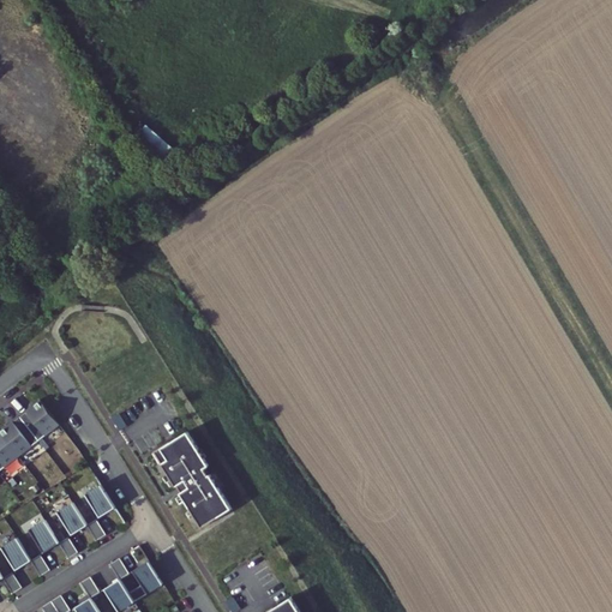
[(174,166),(184,153),(149,123),(138,135),(174,166)]
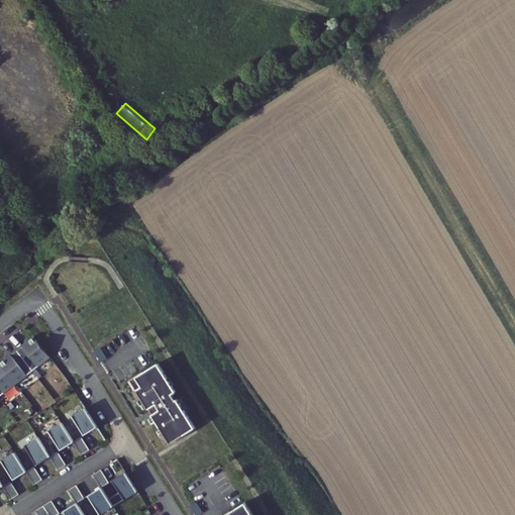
[(15,350),(32,372),(49,357),(31,336),(26,340),(27,341),(15,350)]
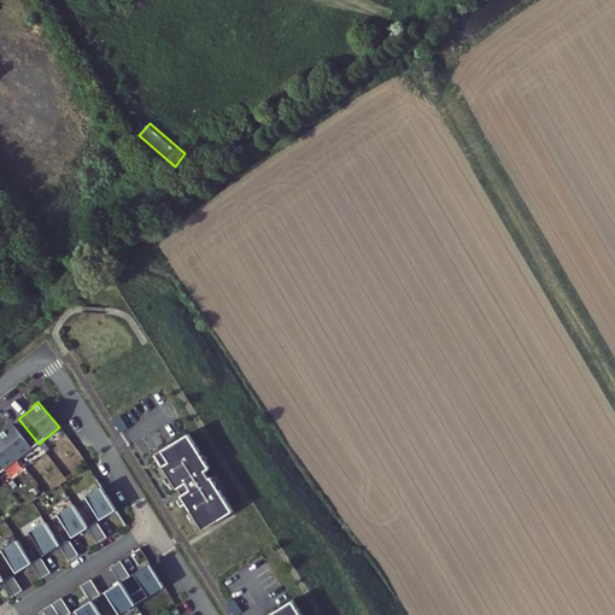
[(123,413),(116,417),(124,431),(130,426),(123,413)]
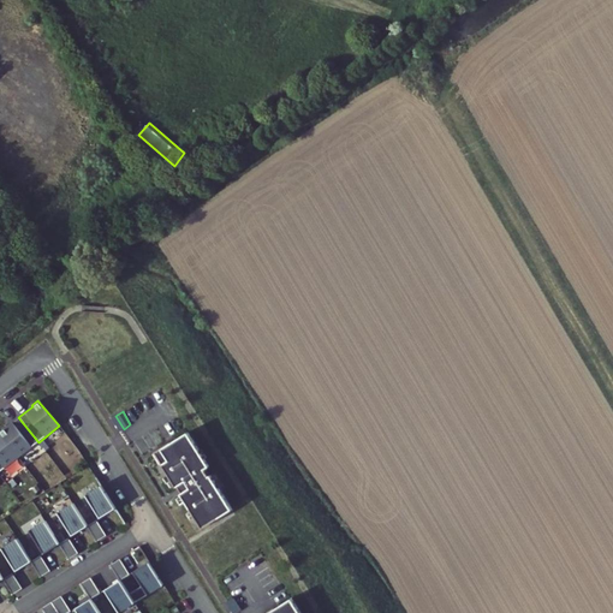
[(0,429),(0,435),(18,458),(39,442),(18,417),(5,428),(4,427),(0,429)]
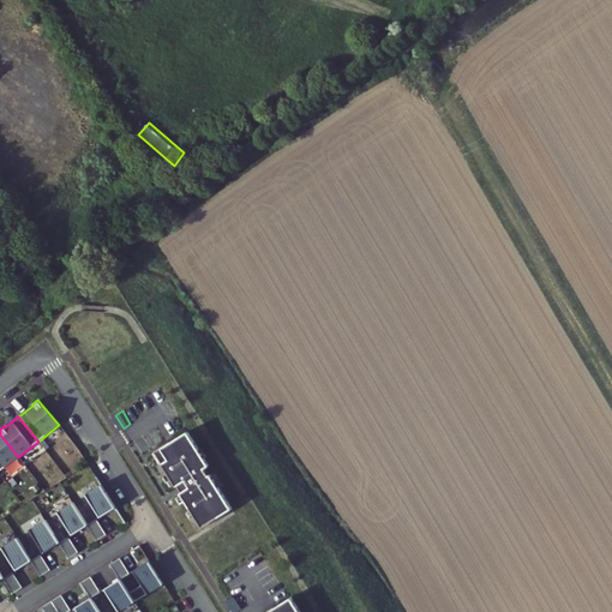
[(191,430),(156,451),(163,462),(165,461),(205,526),(235,507),(214,472),(213,473),(208,466),(213,463),(191,430)]
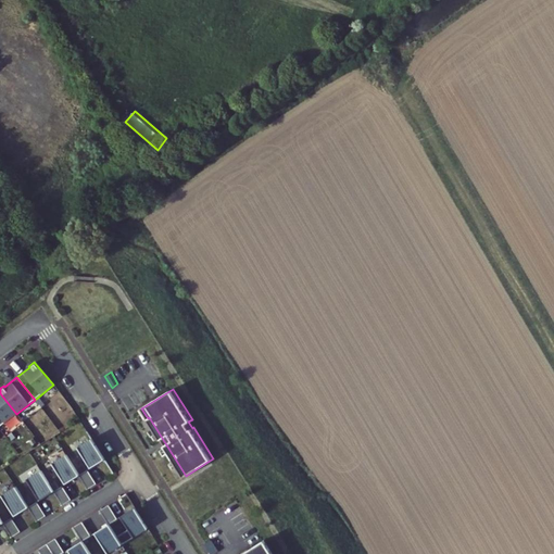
[(0,426),(16,414),(0,393),(0,426)]
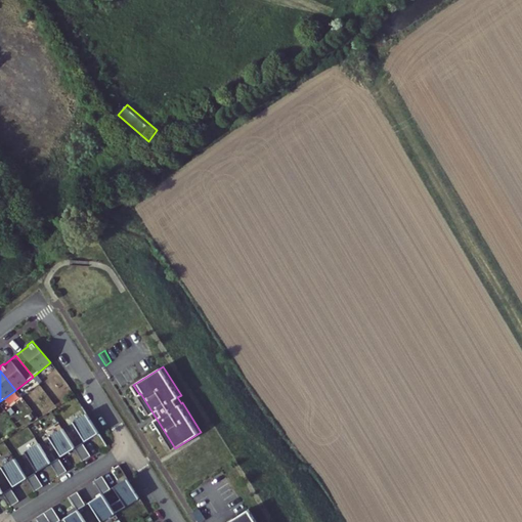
[(86,414),(73,421),(85,441),(98,432),(86,414)]
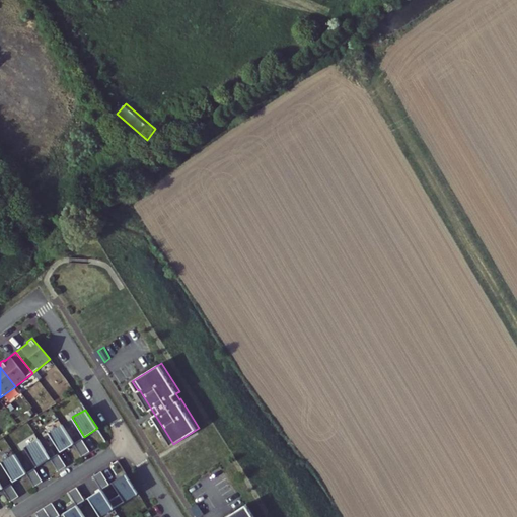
[(61,424),(49,432),(61,452),(73,443),(61,424)]
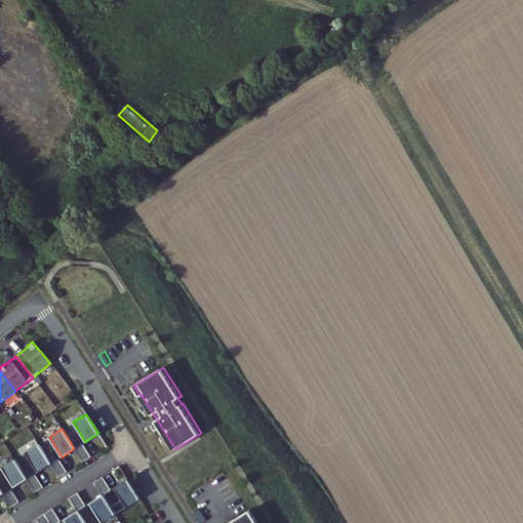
[(82,443),(74,448),(82,461),(90,456),(82,443)]
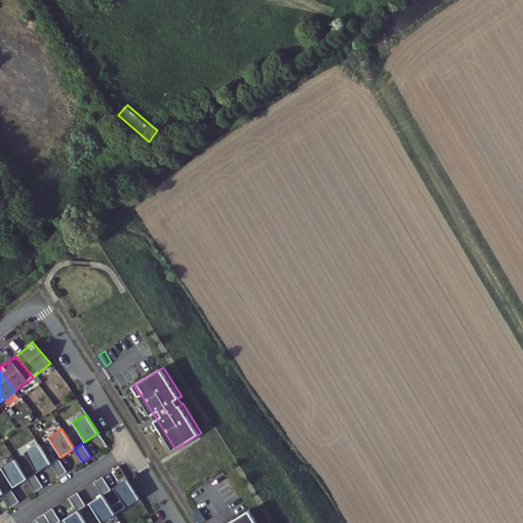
[(38,444),(25,452),(37,472),(50,464),(38,444)]
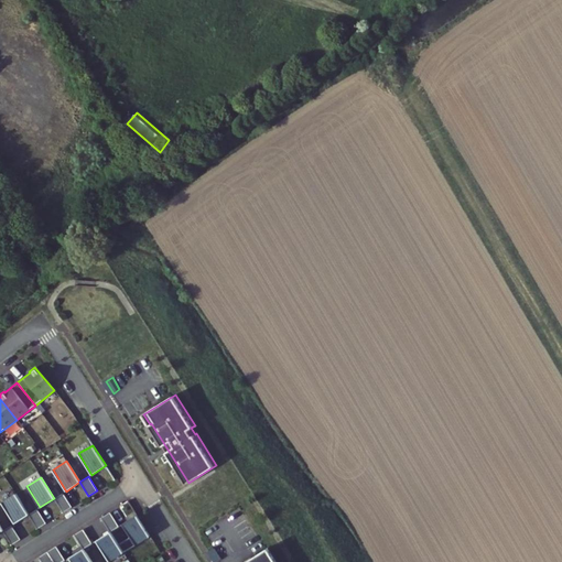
[(63,493),(54,498),(63,512),(72,507),(63,493)]
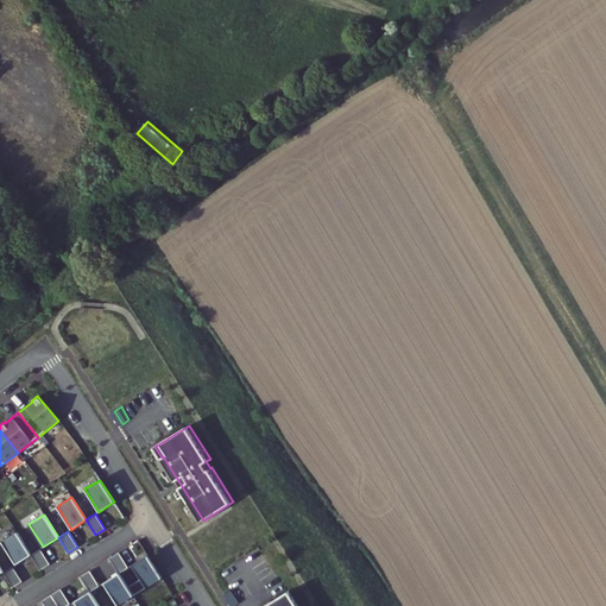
[(17,532),(1,542),(16,565),(31,555),(17,532)]
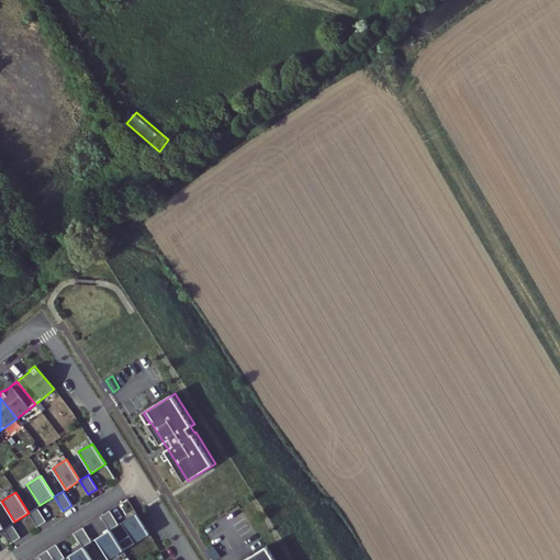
[(37,507),(29,513),(37,527),(46,522),(37,507)]
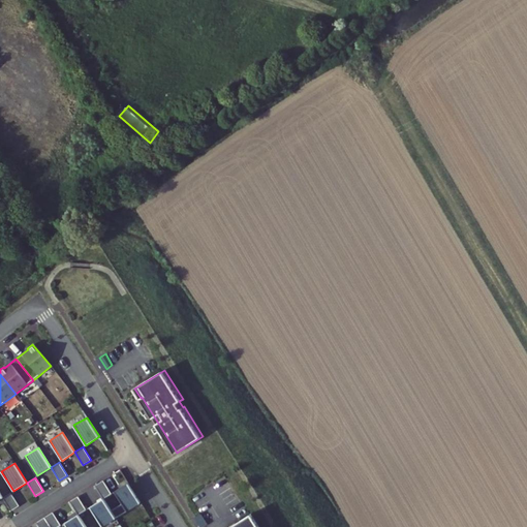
[(94,486),(103,498),(112,493),(102,479),(94,486)]
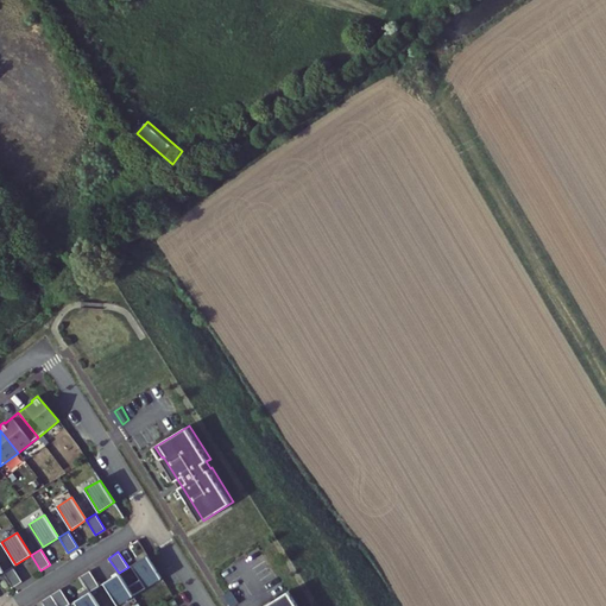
[(127,587),(119,573),(103,582),(118,605),(162,578),(147,555),(132,565),(141,578),(127,587)]
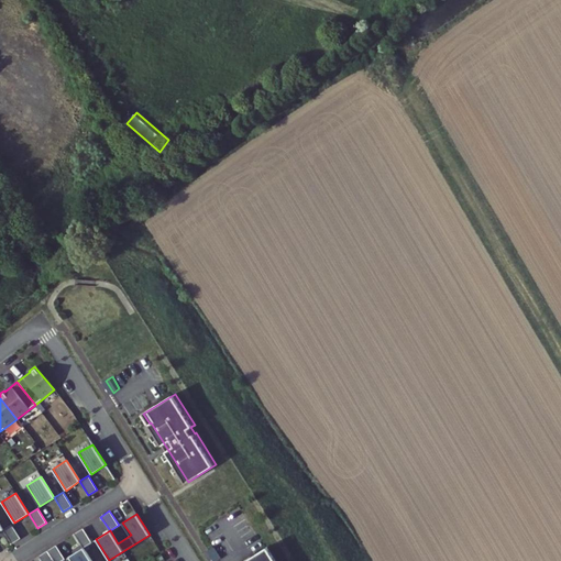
[(11,525),(2,530),(12,545),(21,538),(11,525)]
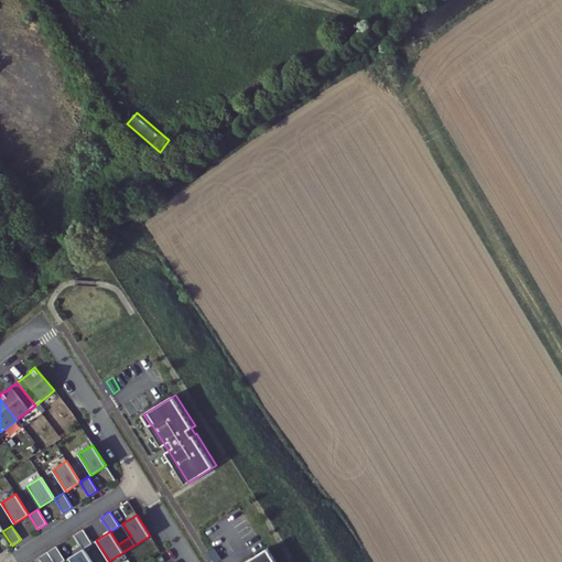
[(83,529),(74,535),(83,549),(92,543),(83,529)]
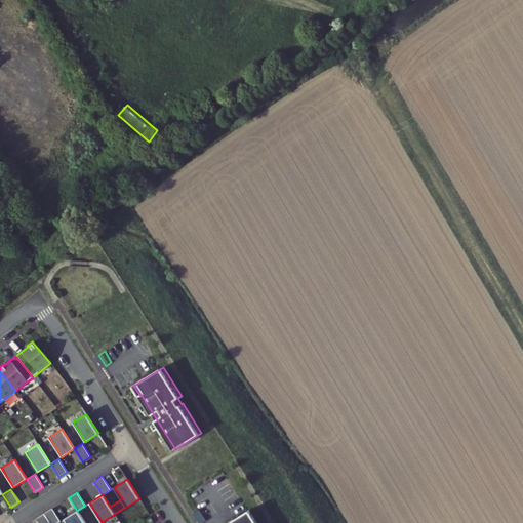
[(202,508),(196,511),(202,522),(208,519),(202,508)]
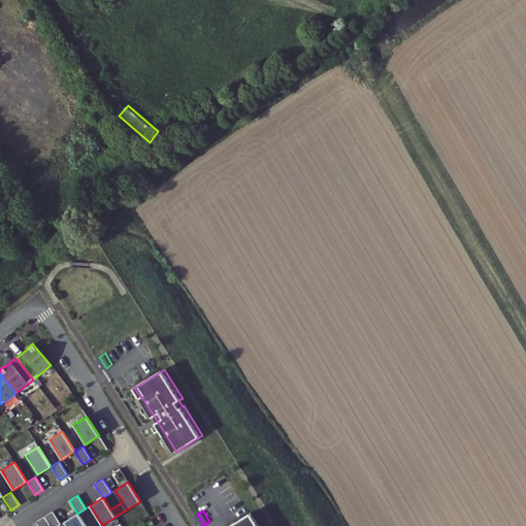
[(53,512),(44,517),(50,525),(58,525),(61,524),(53,512)]
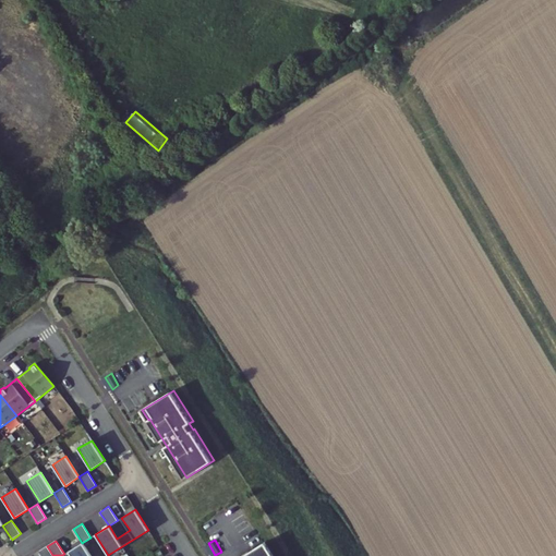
[(240,555),(277,555),(267,541),(252,550),(240,555)]
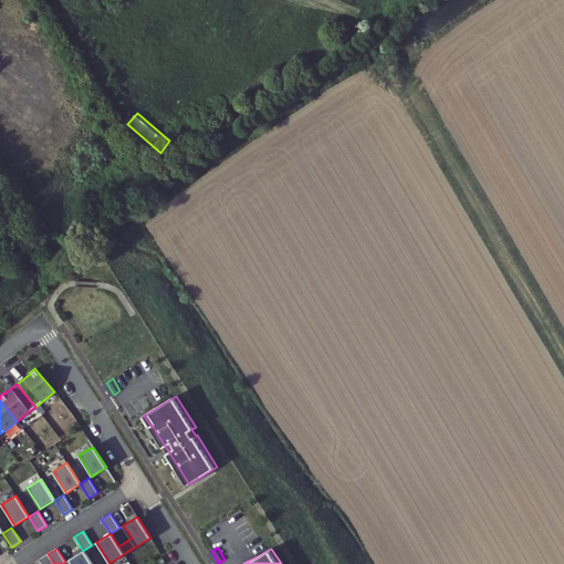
[(92,563),(83,551),(70,560),(72,563),(92,563)]
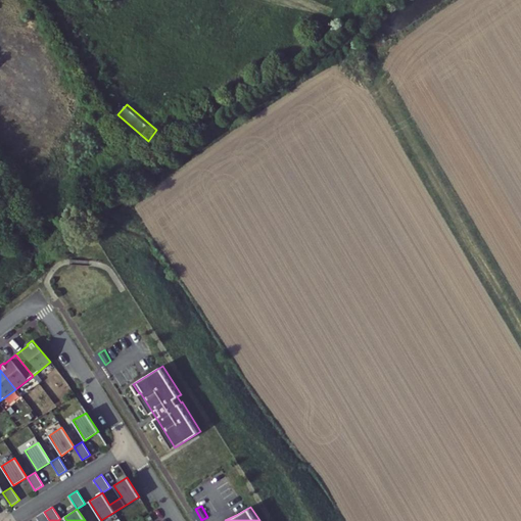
[(49,520),(44,512),(36,517),(38,520),(49,520)]
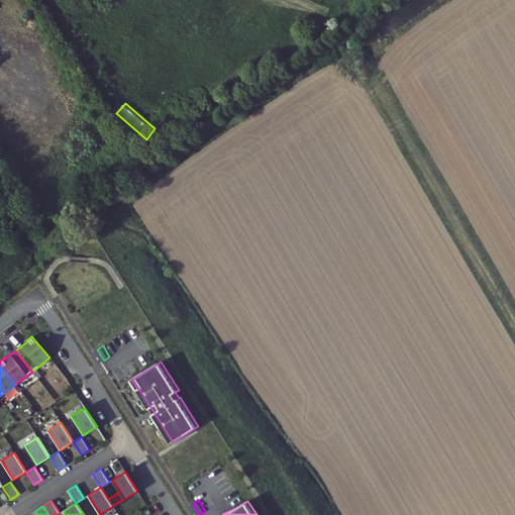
All buildings are outlined.
